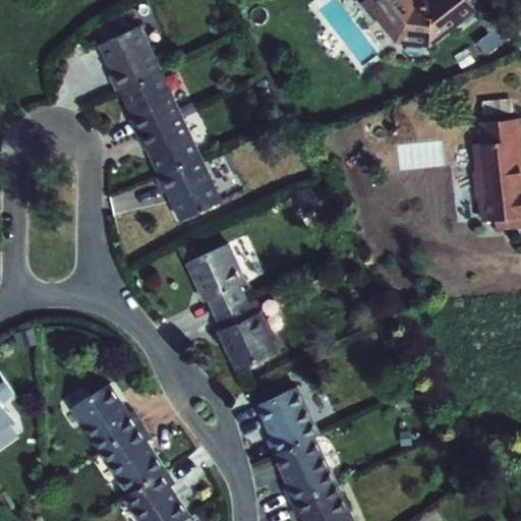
[(363,0),(360,3),(374,20),(378,17),(396,41),(430,43),(473,8),(466,0),(433,0),(429,3),(420,3),(417,0),(363,0)]
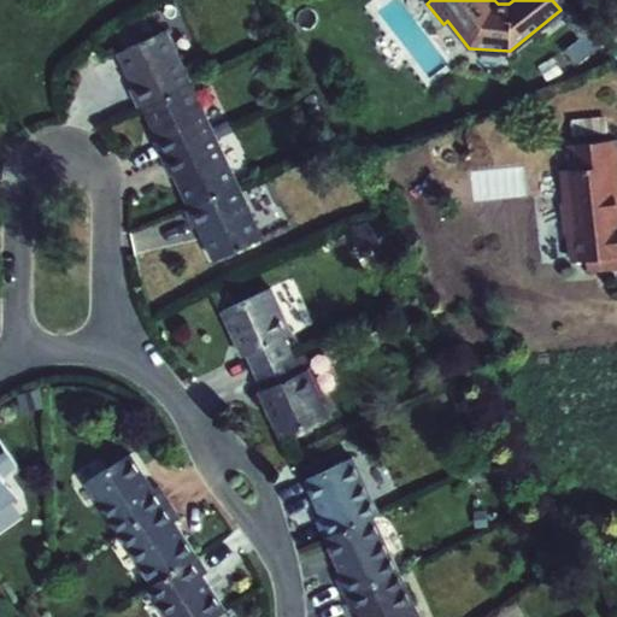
[(144,104),(191,82),(166,30),(118,52),(135,88),(131,89),(139,105),(144,104)]
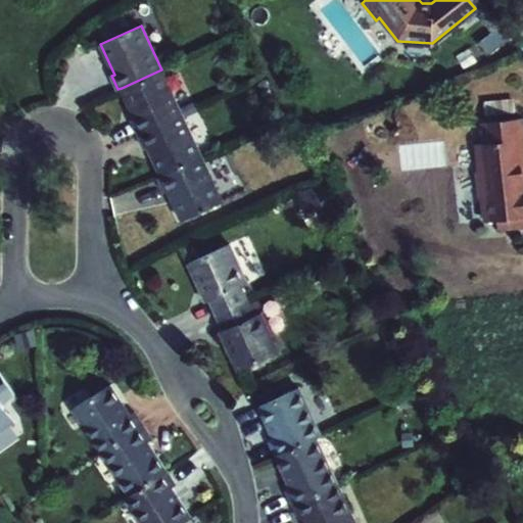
[(139,134),(182,113),(161,69),(122,88),(135,119),(132,120),(139,134)]
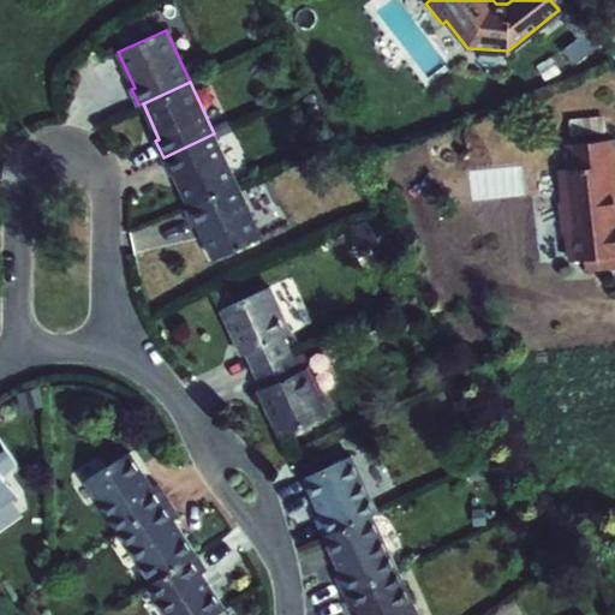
[(172,174),(174,173),(191,208),(238,185),(214,133),(163,157),(172,174)]
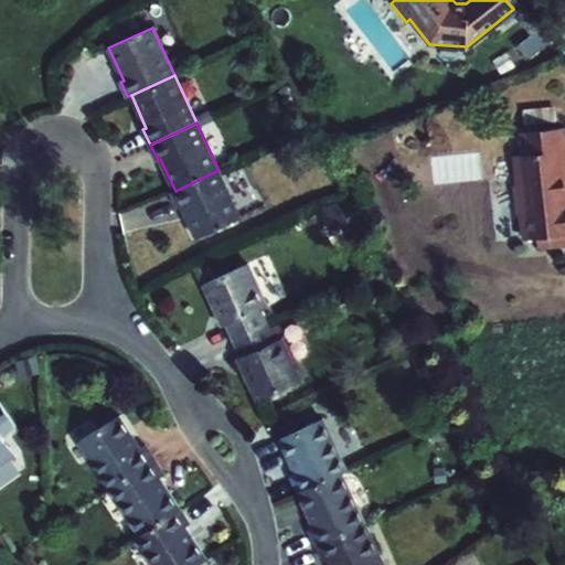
[(564,158),(562,128),(520,134),(522,157),(514,157),(516,187),(514,187),(518,217),(521,217),(524,241),(536,240),(537,249),(563,246),(562,237),(564,235),(564,199),(563,184),(564,184),(564,183),(564,158)]
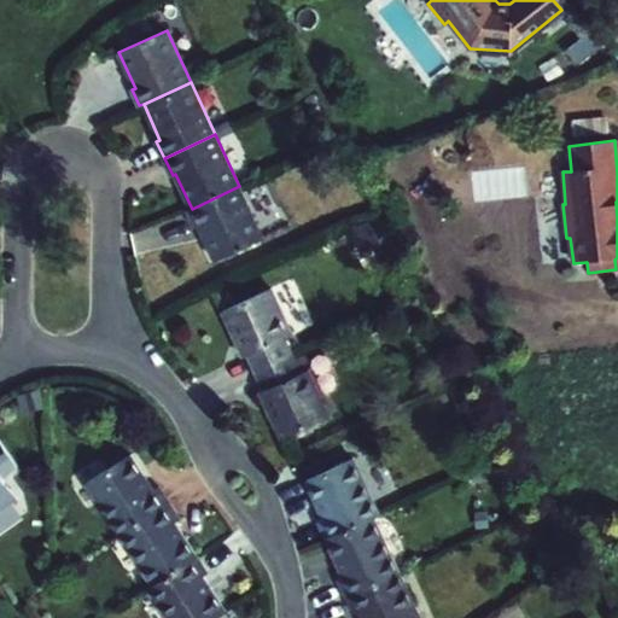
[(197,227),(199,225),(216,260),(263,238),(239,186),(192,209),(188,210),(197,227)]
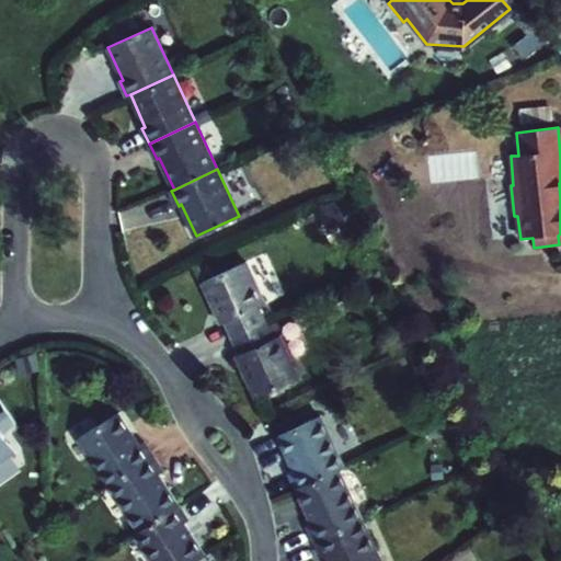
[(248,262),(204,282),(224,324),(227,322),(235,338),(267,322),(261,308),(267,304),(248,262)]
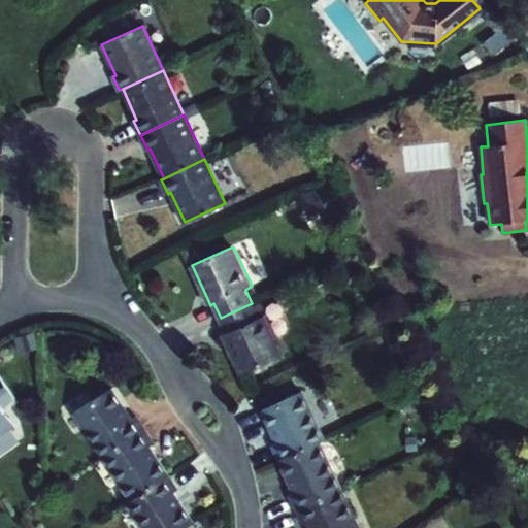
[(228,333),(224,335),(241,373),(283,355),(265,316),(259,319),(252,303),(221,318),(228,333)]
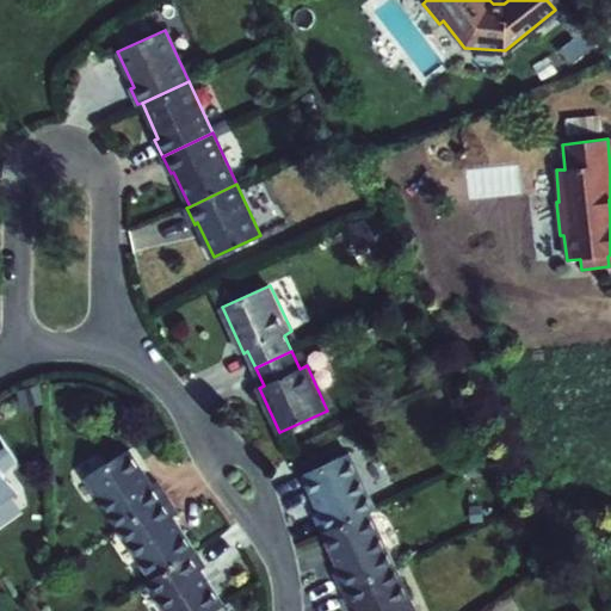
[(85,477),(118,529),(167,498),(156,481),(152,485),(128,450),(85,477)]
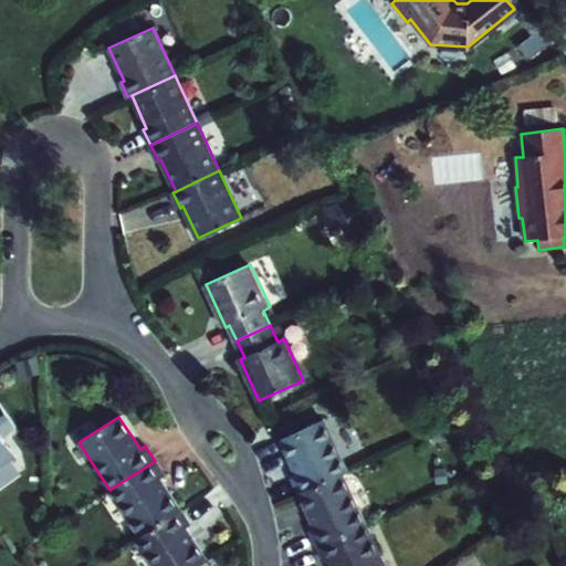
[(300,493),(344,473),(348,471),(325,419),(281,439),(299,475),(293,479),(300,493)]
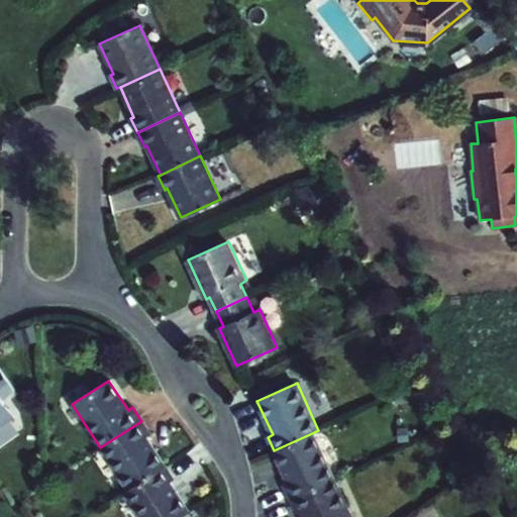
[(0,394),(0,426),(15,416),(0,394)]
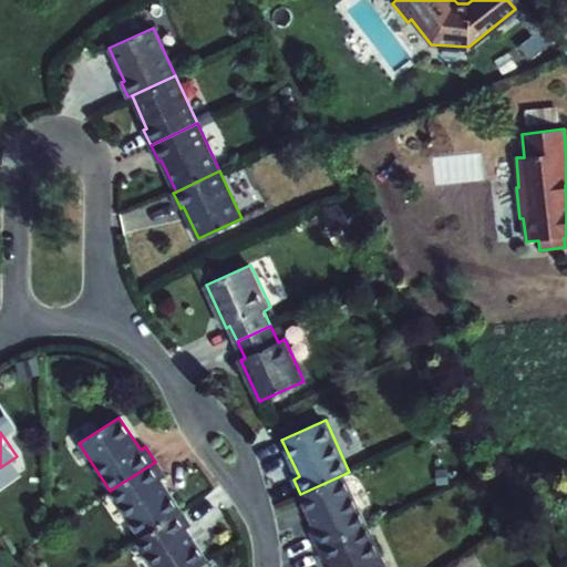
[(155,462),(110,491),(141,537),(181,511),(160,478),(165,475),(155,462)]
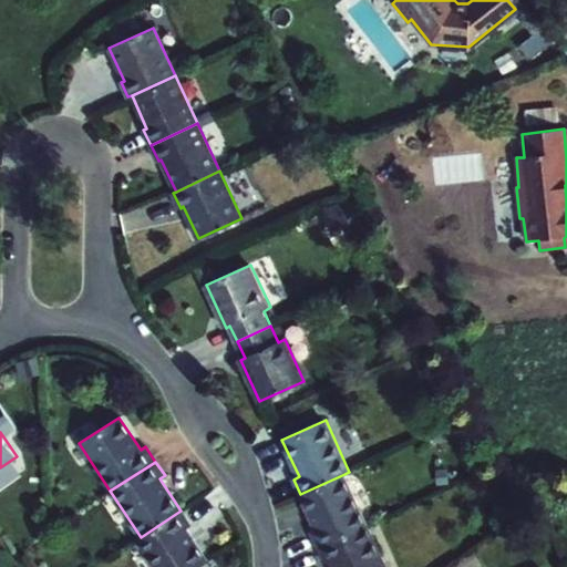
[(320,547),(369,524),(344,474),(300,494),(317,529),(312,532),(320,547)]
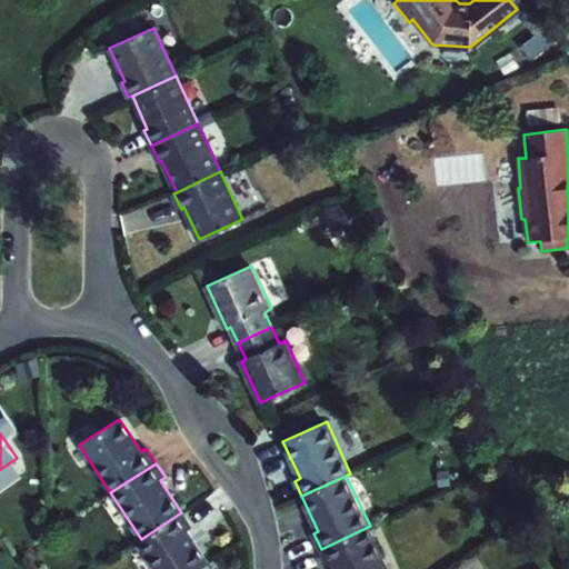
[(199,568),(208,563),(187,531),(191,528),(181,512),(141,539),(137,541),(155,568),(199,568)]
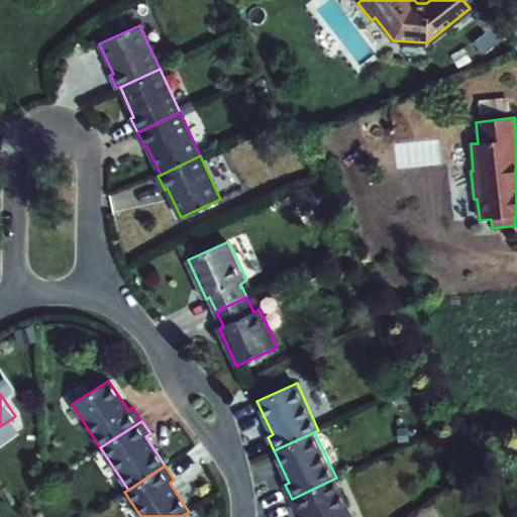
[(353,516),(336,478),(292,499),(298,513),(302,511),(304,516),(353,516)]
